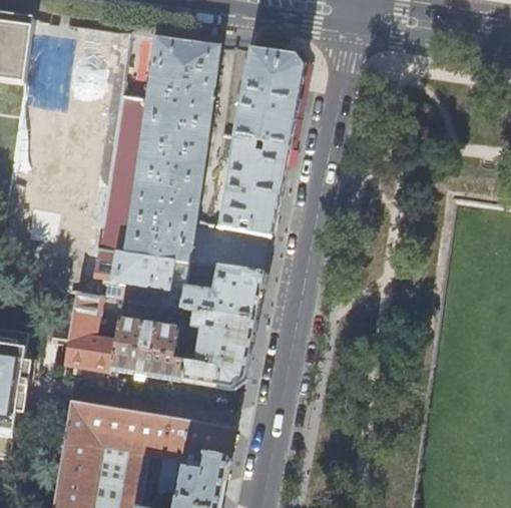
[(0,78),(25,82),(34,16),(0,10),(0,78)]
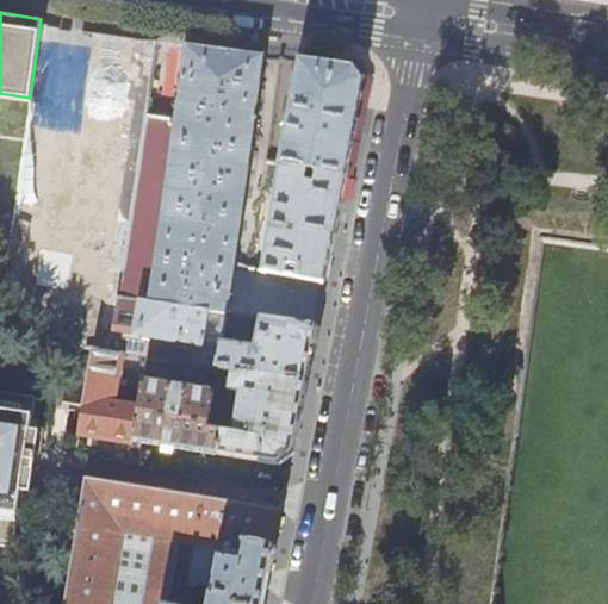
[(135,172),(117,291),(206,305),(224,307),(259,312),(314,321),(318,297),(322,276),(293,272),(283,269),(260,266),(247,263),(248,262),(231,260),(248,139),(261,49),(155,35),(135,172)]
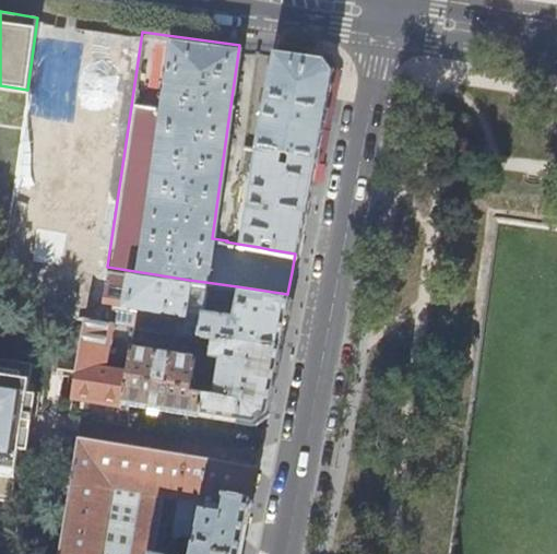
[(255,144),(313,155),(321,115),(330,69),(322,57),(298,52),(272,49),(270,63),(265,63),(264,70),(269,71),(255,144)]
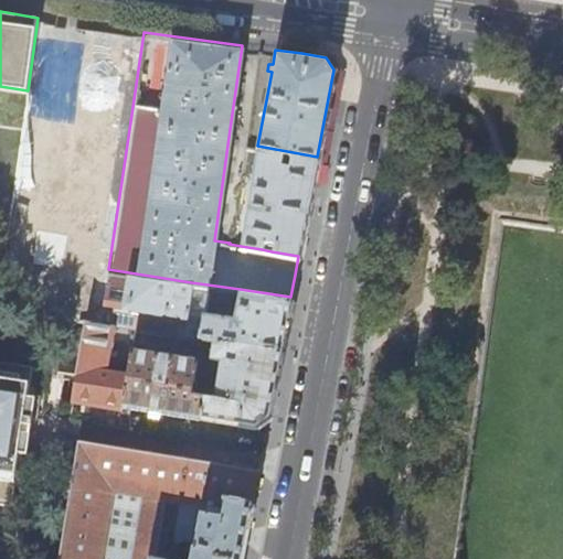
[(272,251),(298,256),(306,216),(317,157),(257,146),(251,181),(241,246),(262,249),(264,239),(274,242),(272,251)]
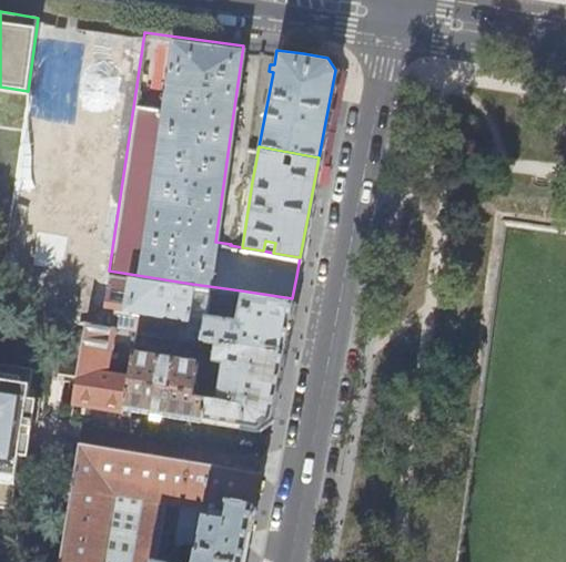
[(109,271),(101,322),(113,324),(121,325),(151,329),(183,334),(192,284),(109,271)]
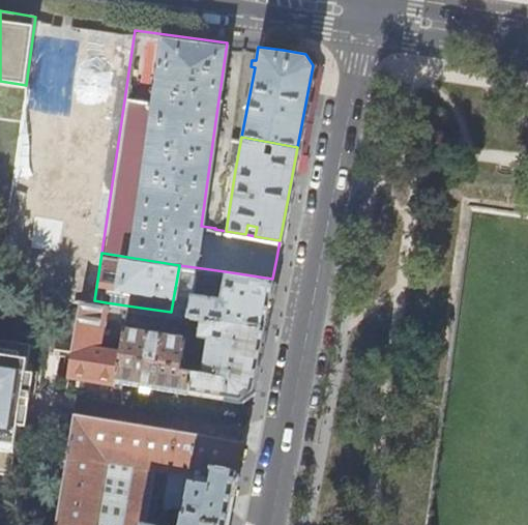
[(199,316),(263,326),(267,304),(272,279),(225,271),(221,298),(191,294),(195,267),(179,265),(171,312),(199,316)]
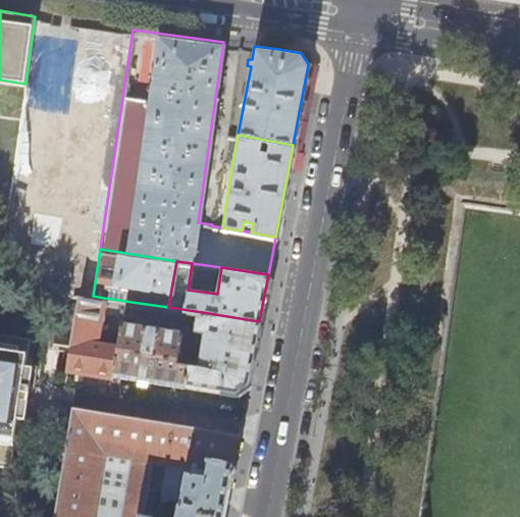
[(63,383),(90,388),(98,342),(101,318),(104,298),(93,296),(79,294),(63,383)]
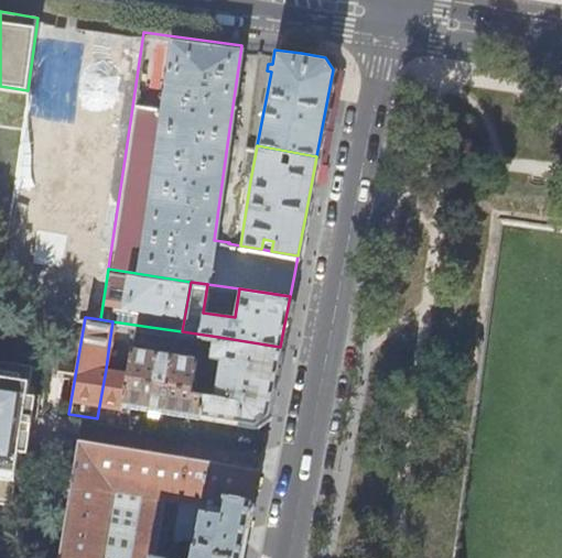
[(117,346),(130,348),(131,348),(133,334),(148,336),(150,327),(120,323),(117,346)]
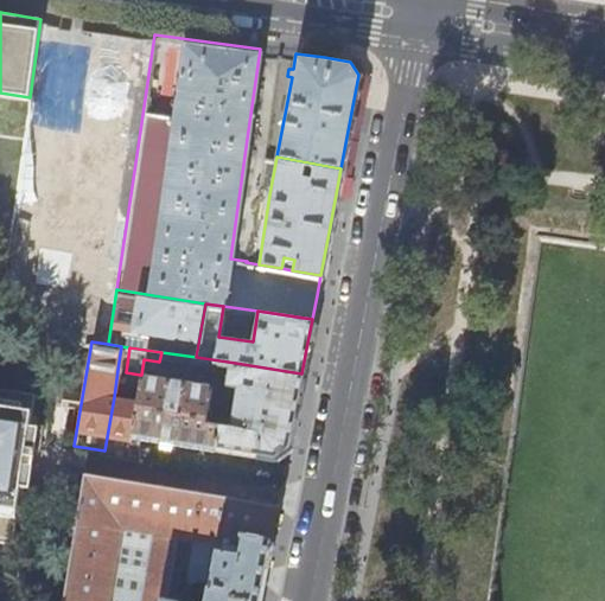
[(274,454),(288,443),(294,407),(301,373),(228,362),(224,383),(236,384),(229,423),(205,420),(211,384),(141,375),(140,375),(135,400),(131,430),(274,454)]
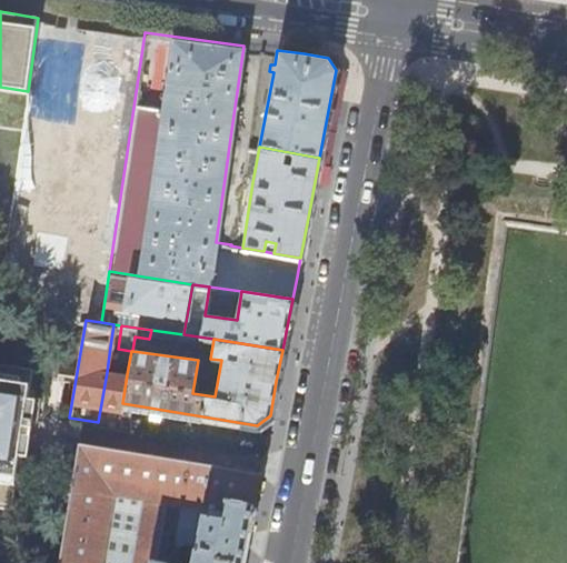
[(107,372),(127,374),(131,351),(118,349),(110,347),(107,372)]
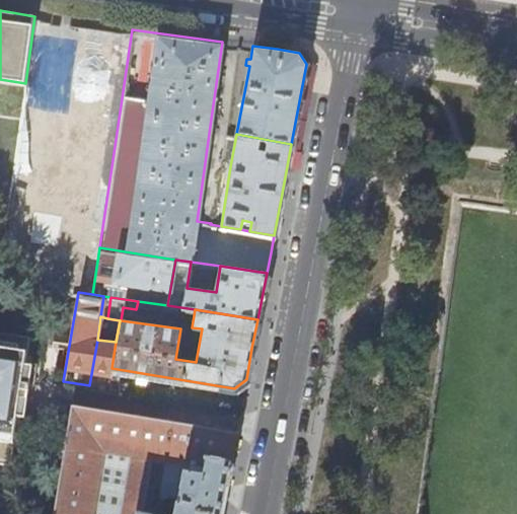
[(0,458),(10,460),(16,416),(16,411),(10,401),(14,368),(23,361),(24,356),(27,331),(0,325),(0,458)]
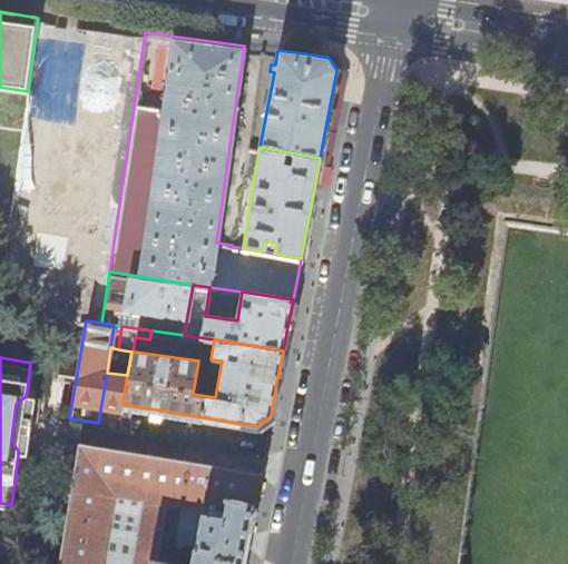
[(18,451),(18,456),(30,457),(39,393),(27,391),(26,396),(16,404),(11,441),(18,451)]
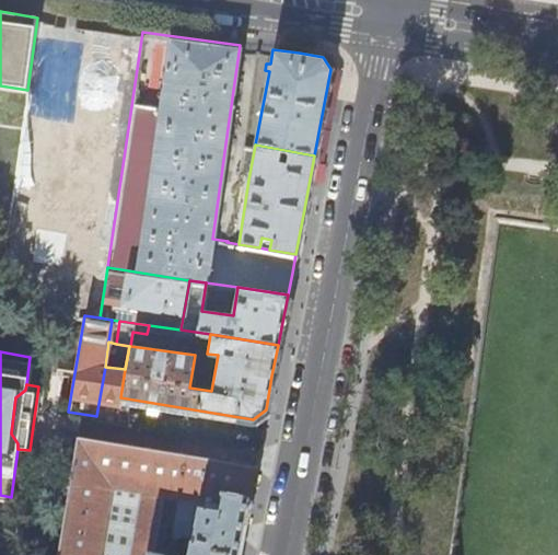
[(237,554),(240,543),(255,465),(76,437),(76,435),(62,432),(56,480),(69,482),(56,554),(237,554)]
